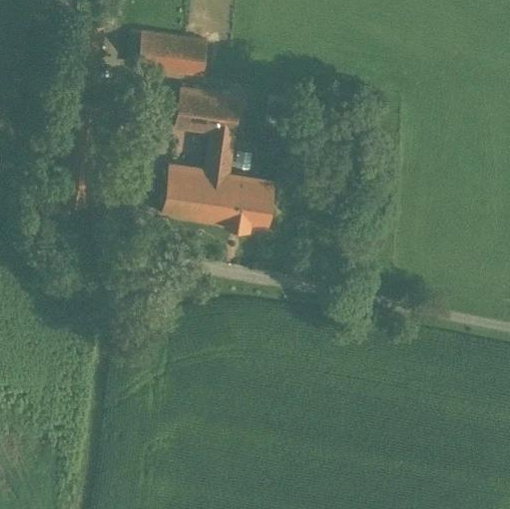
[(208,43),(142,34),(138,68),(203,77),(205,60),(208,43)]
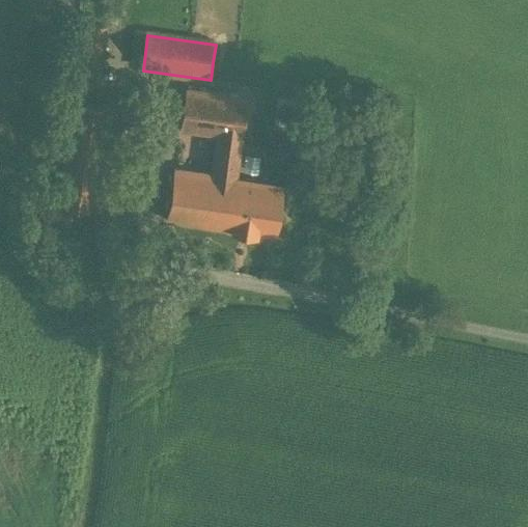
[(221,137),(215,176),(235,179),(249,102),(189,91),(182,131),(221,137)]
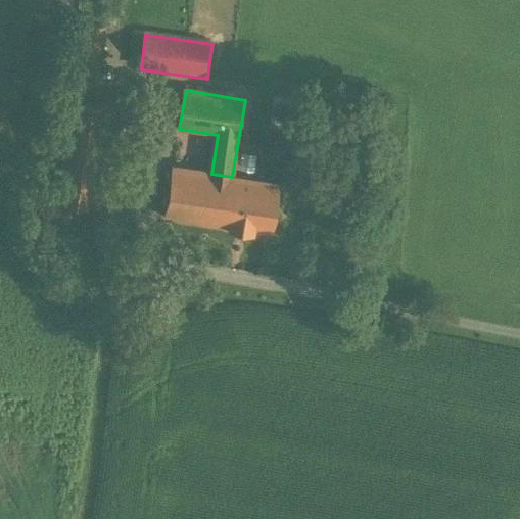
[(385,118),(369,116),(367,131),(384,132),(385,118)]
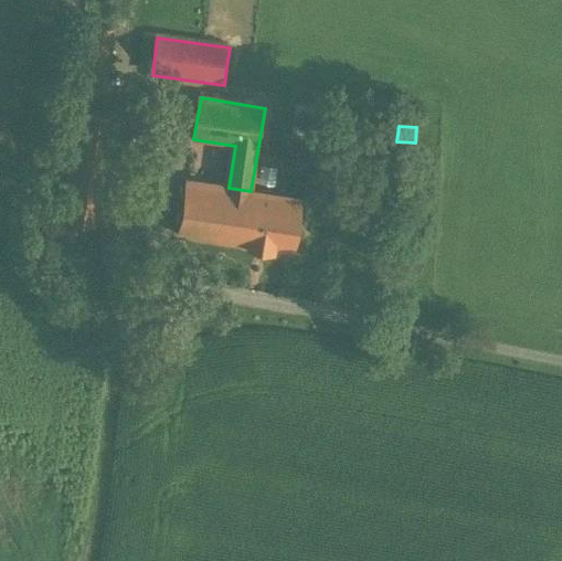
[(305,200),(251,191),(229,188),(188,181),(178,239),(295,258),(305,200)]
